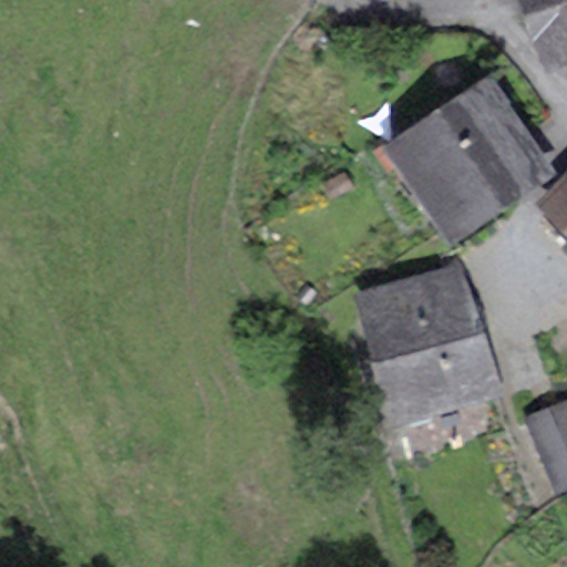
[(566,0),(517,0),(542,73),(566,64),(566,0)]
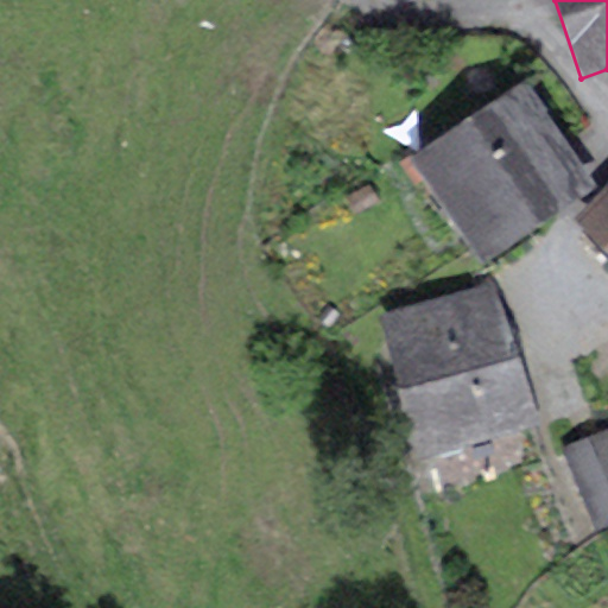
[(596,185),(525,80),(409,156),(481,263),(596,185)]
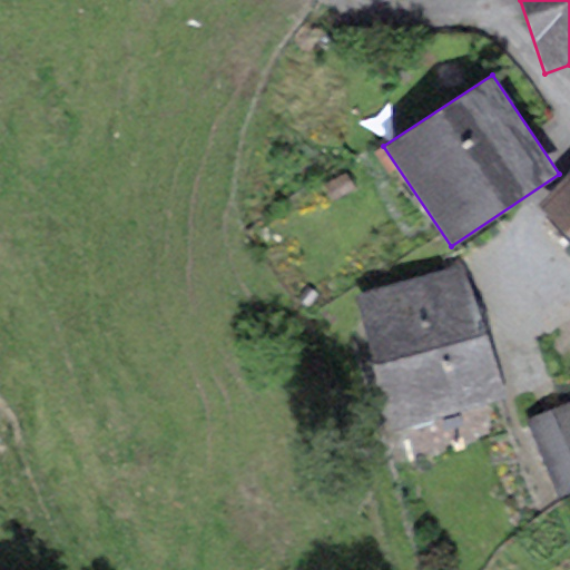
[(569,173),(540,206),(569,233),(569,173)]
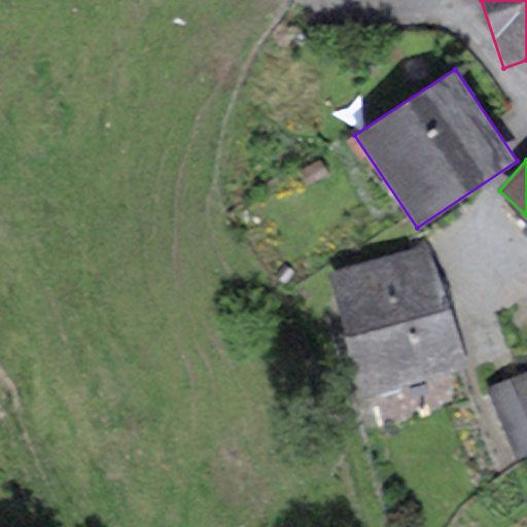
[(429,243),(327,272),(362,396),(464,367),(429,243)]
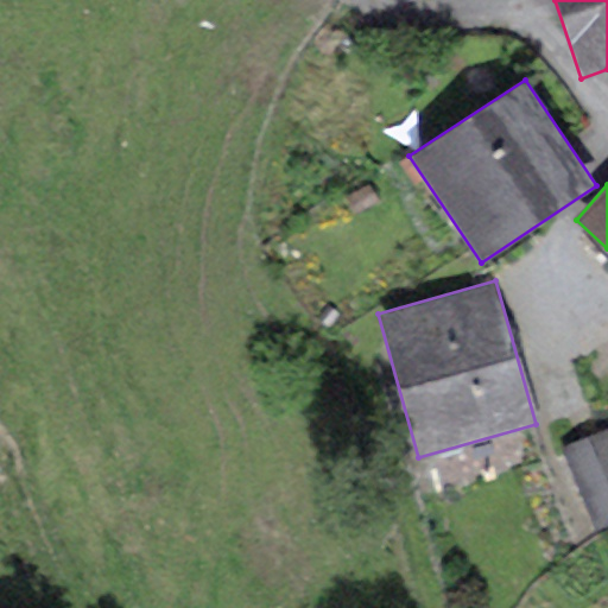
[(607,425),(561,447),(596,531),(607,525),(607,425)]
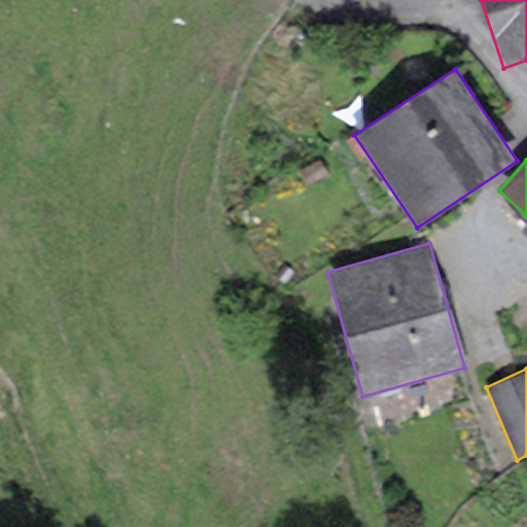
All buildings are outlined.
